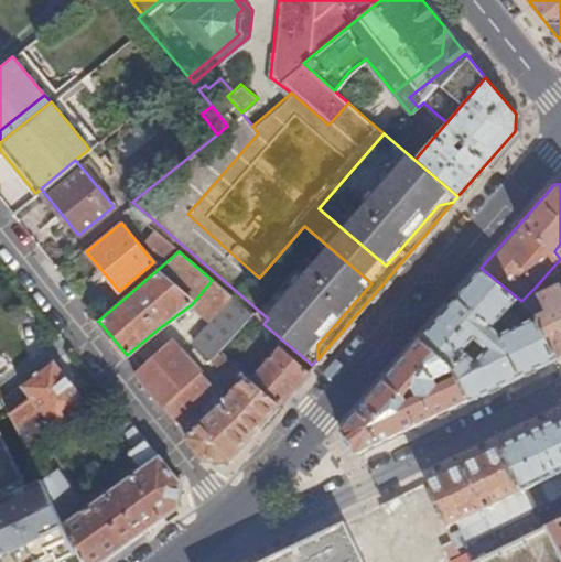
[(453,369),(457,377),(467,399),(554,357),(536,317),(521,301),(481,268),(421,339),(453,367),(453,369)]
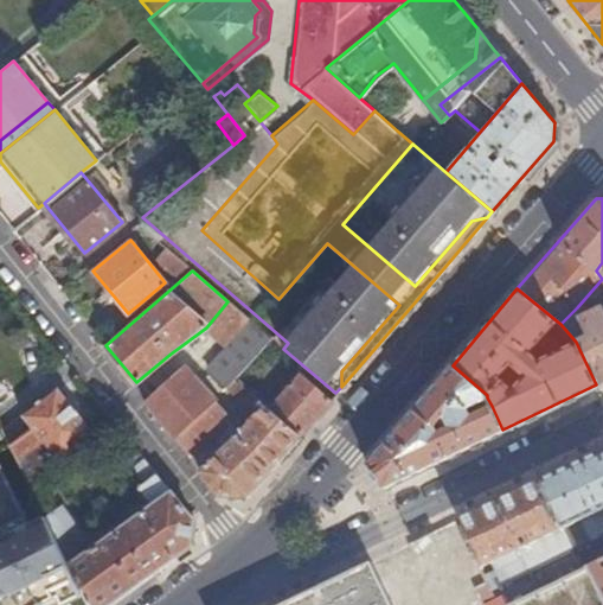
[(233,380),(269,337),(228,301),(206,328),(225,345),(206,365),(226,389),(255,414),(236,435),(225,416),(228,413),(183,365),(146,397),(142,400),(218,494),(242,495),(271,464),(299,435),(262,405),(249,392),(248,393),(233,380)]
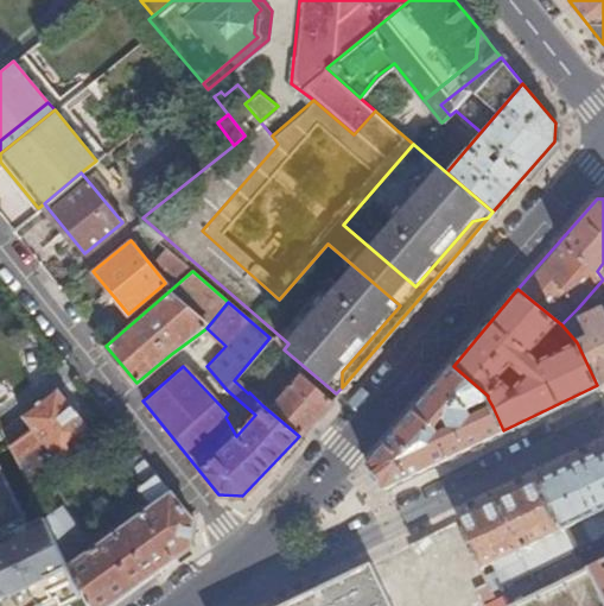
[(577,342),(597,385),(603,382),(603,311),(602,307),(582,315),(578,308),(561,324),(577,342)]
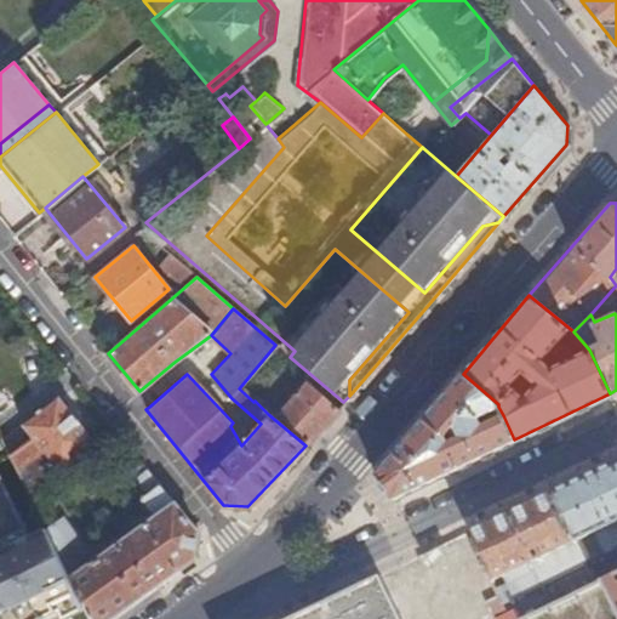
[(503,415),(481,425),(479,418),(498,407),(498,404),(463,374),(375,475),(394,499),(514,439),(503,415)]
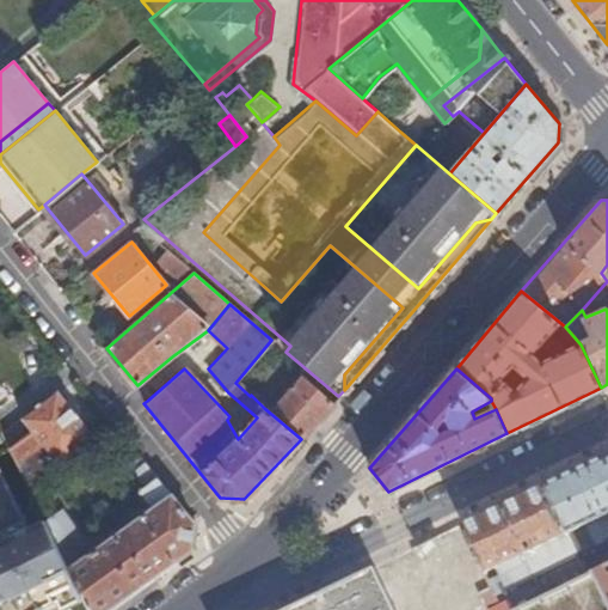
[(301,439),(333,402),(300,374),(275,407),(269,402),(264,408),(301,439)]
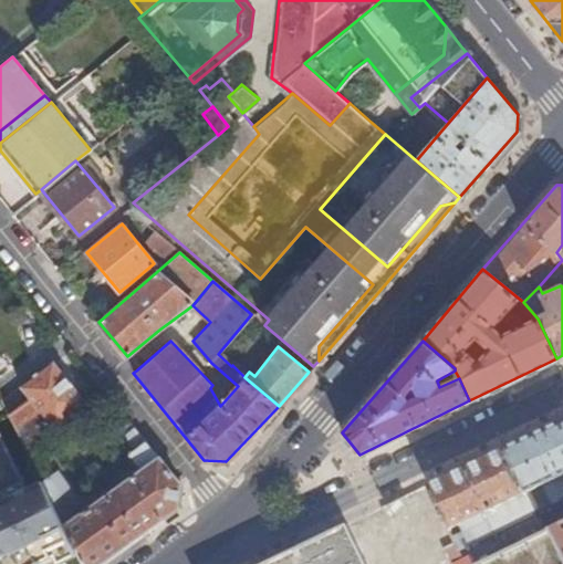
[(19,385),(0,399),(25,448),(55,425),(84,403),(52,363),(20,387),(19,385)]
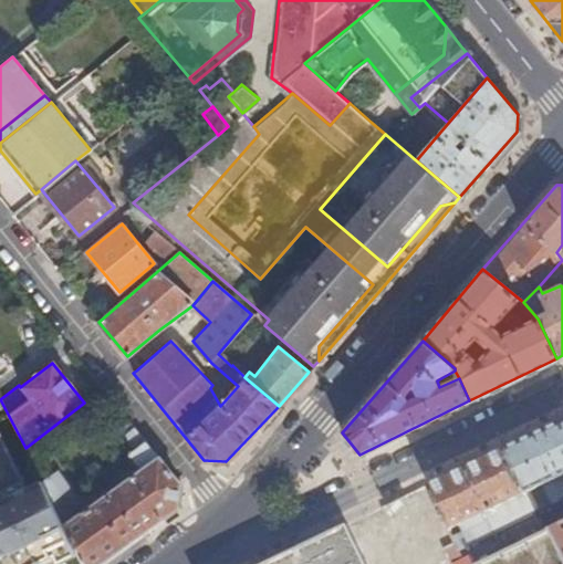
[(94,416),(84,403),(55,425),(65,438),(94,416)]
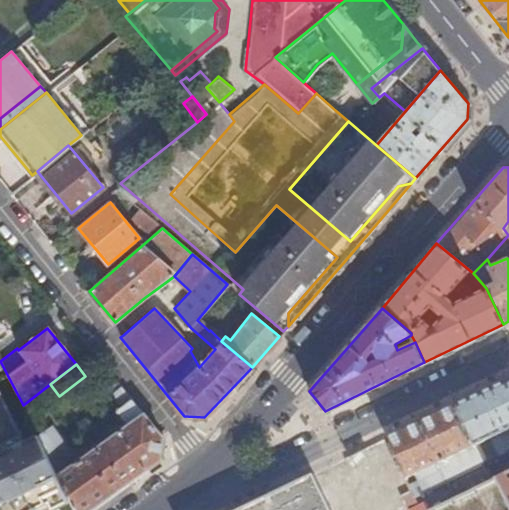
[(131,400),(110,374),(90,389),(100,402),(108,396),(111,401),(108,404),(114,413),(117,411),(131,400)]
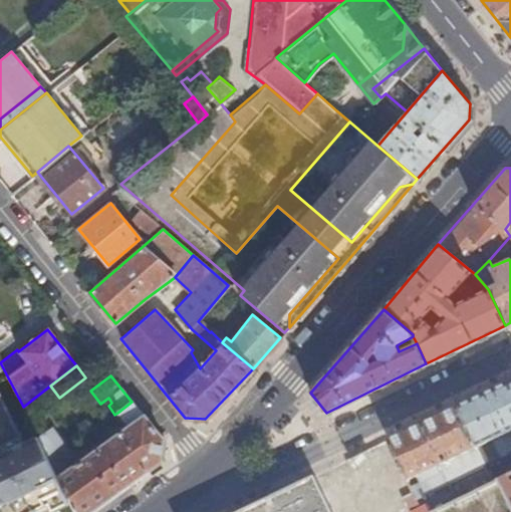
[(510,377),(456,405),(483,463),(497,456),(510,448),(510,377)]
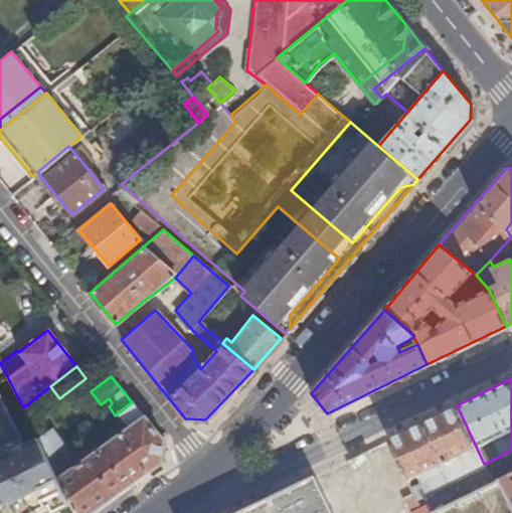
[(0,512),(74,512),(45,453),(29,461),(22,446),(0,400),(0,512)]
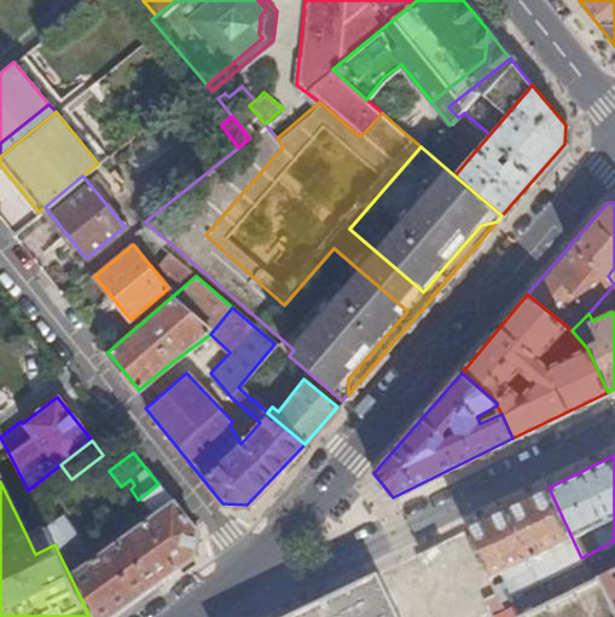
[(158,484),(141,497),(154,517),(173,502),(158,484)]
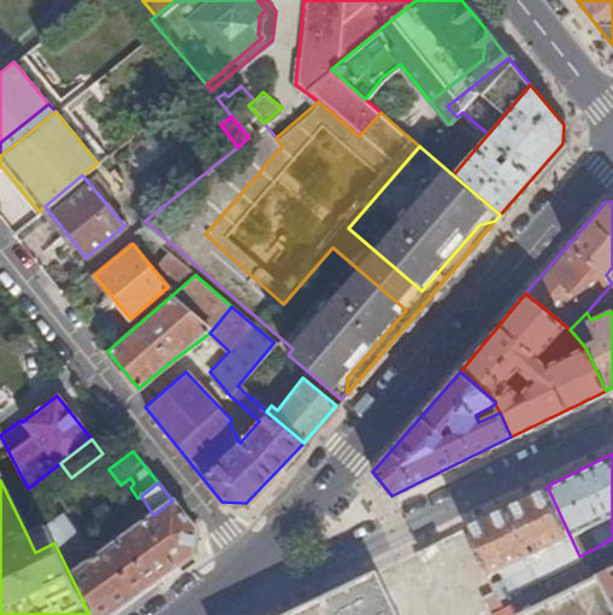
[(544,574),(554,593),(589,577),(579,556),(547,486),(463,526),(467,536),(487,573),(497,568),(502,577),(490,583),(494,590),(497,596),(544,574)]
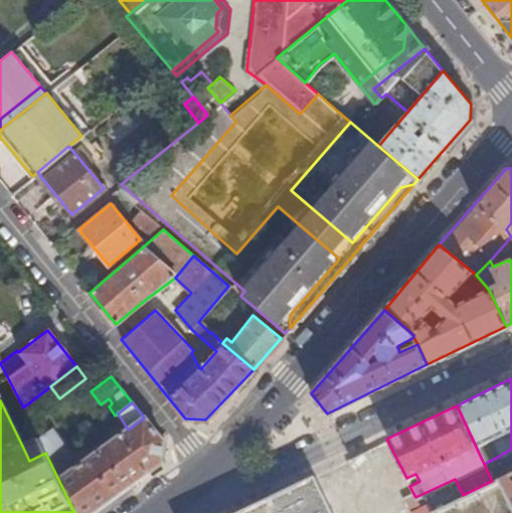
[(50,429),(37,438),(38,438),(45,453),(74,512),(90,512),(161,462),(164,443),(144,417),(128,430),(77,467),(50,429)]
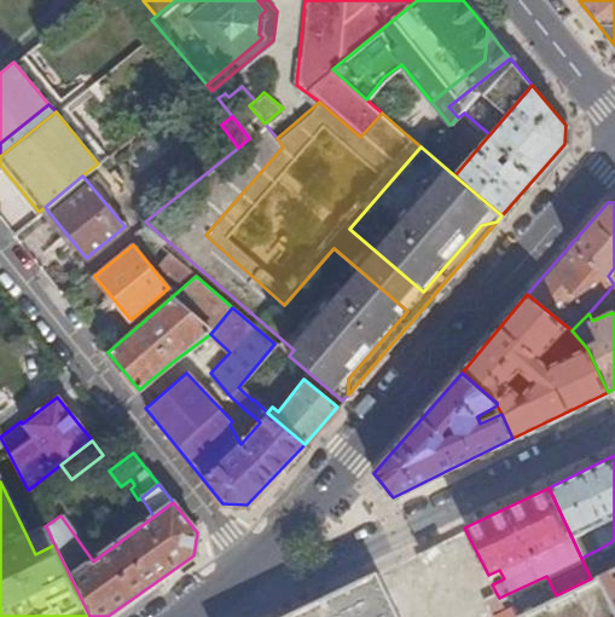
[(54,545),(46,526),(27,536),(35,554),(54,545)]
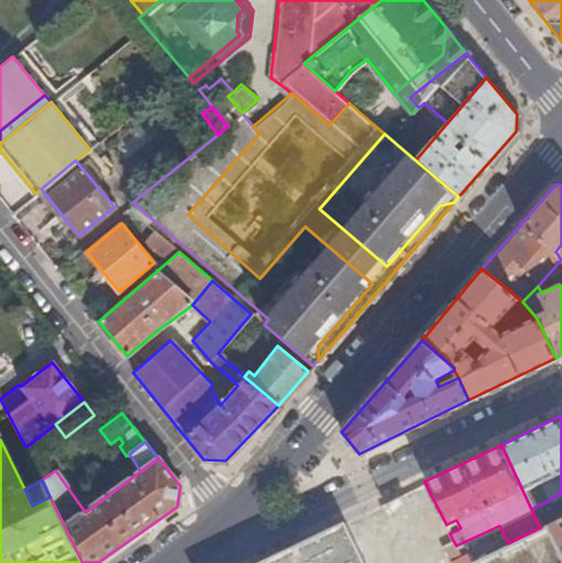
[(388,562),(449,562),(443,544),(453,540),(449,533),(446,524),(428,490),(424,481),(422,482),(426,491),(415,497),(411,488),(364,510),(373,531),(388,562)]
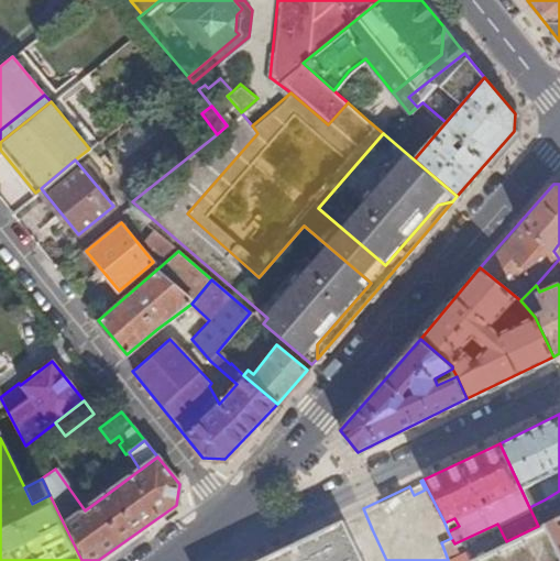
[(425,490),(420,481),(409,486),(414,495),(425,490)]
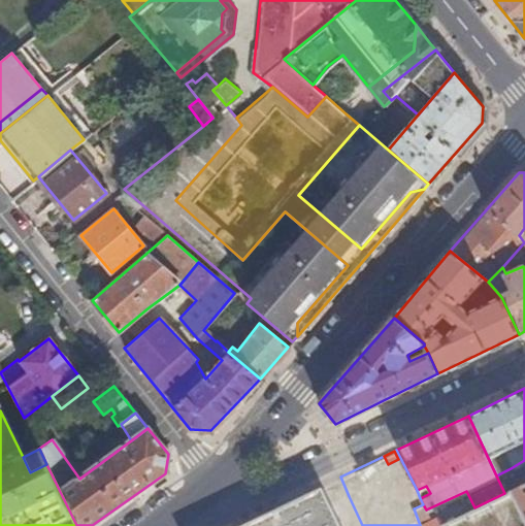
[(524,483),(512,490),(524,515),(524,483)]
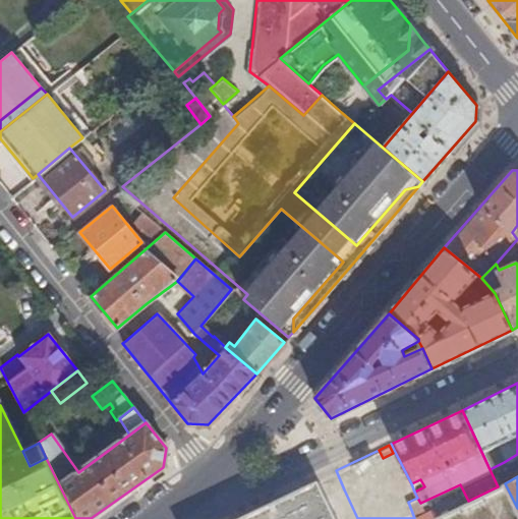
[(335,518),(325,499),(317,479),(233,518),(335,518)]
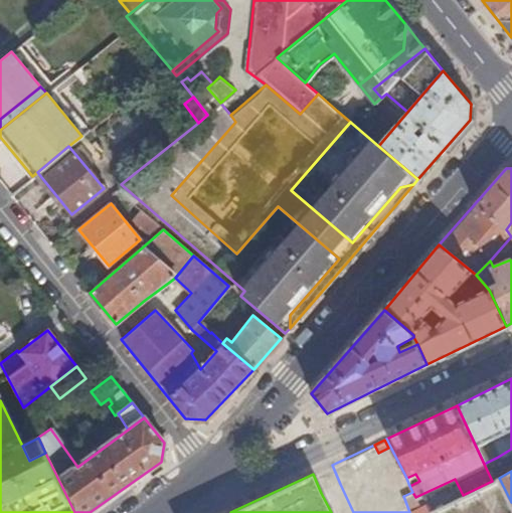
[(511,512),(511,502),(499,478),(492,481),(463,495),(425,512),(511,512)]
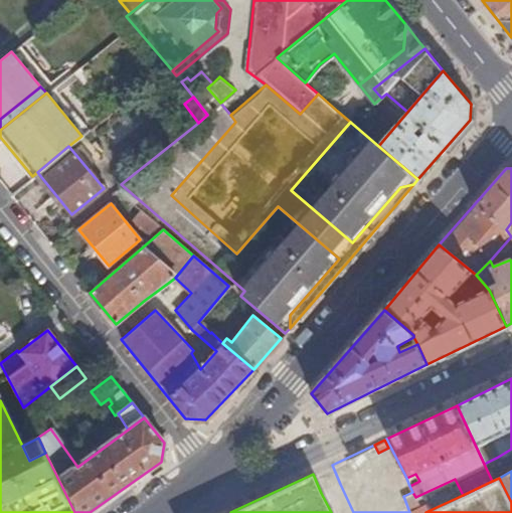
[(321,493),(331,512),(353,512),(340,484),(321,493)]
